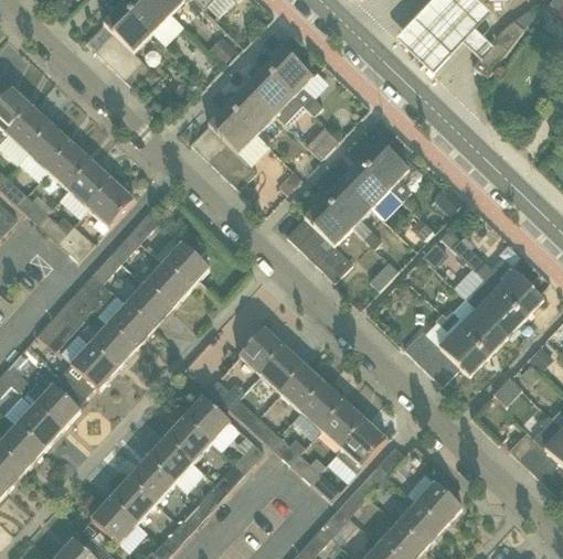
[(53,0),(48,7),(57,17),(67,7),(60,0),(53,0)]
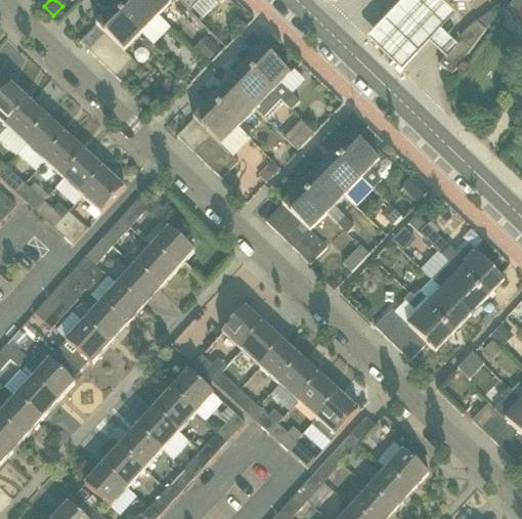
[(139,31),(157,12),(143,0),(116,0),(112,4),(139,31)]
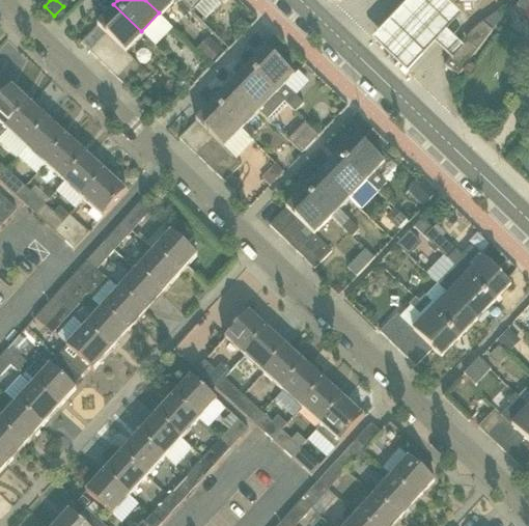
[(145,0),(159,12),(170,0),(145,0)]
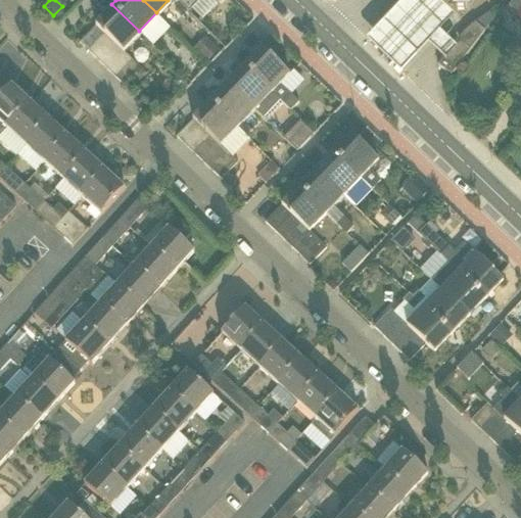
[(185,6),(180,0),(178,0),(174,4),(180,11),(185,6)]
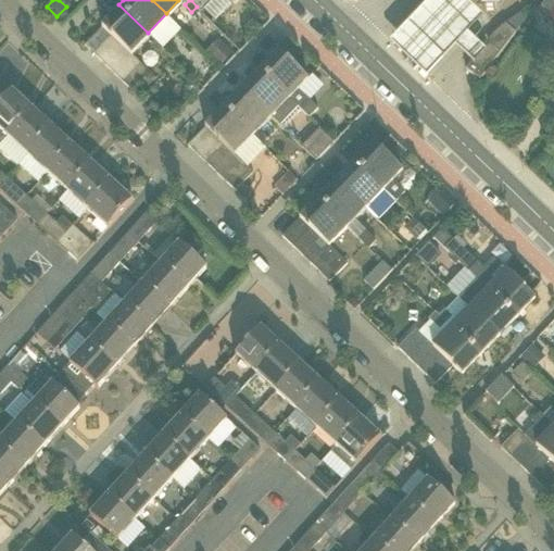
[(191,0),(197,7),(201,10),(210,0),(191,0)]
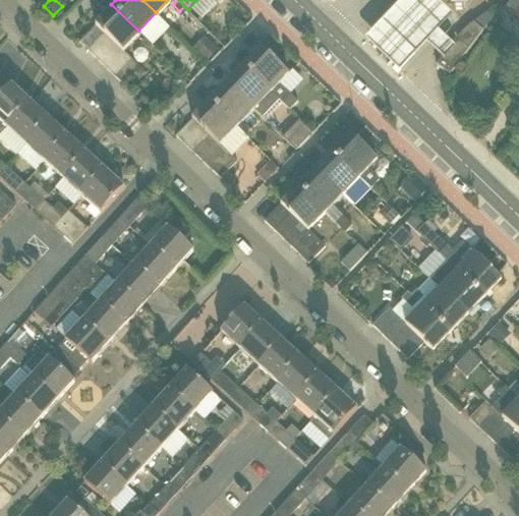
[(433,34),(447,18),(426,0),(400,0),(360,44),(395,75),(421,47),(433,56),(444,44),(433,34)]
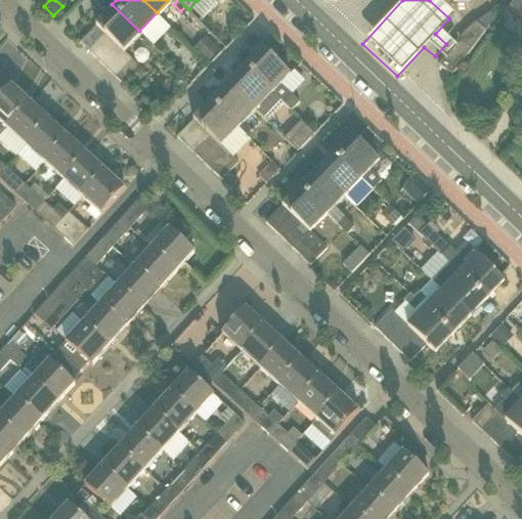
[(511,0),(507,6),(521,17),(521,0),(511,0)]
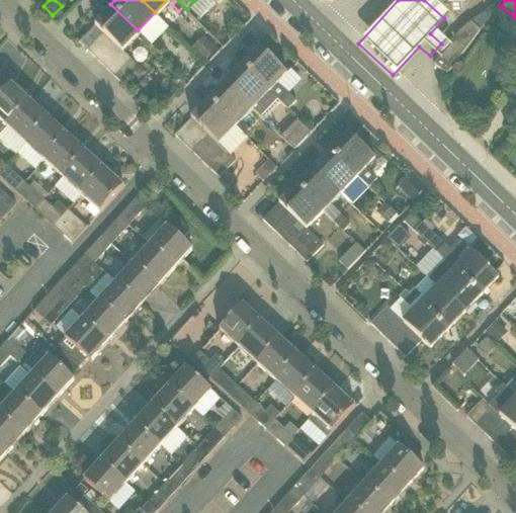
[(110,4),(93,21),(77,38),(95,55),(111,38),(119,47),(120,48),(121,47),(138,30),(110,4)]
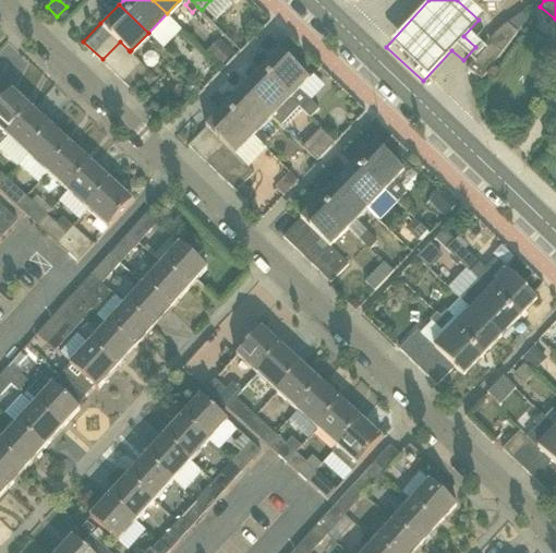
[(466,65),(480,76),(502,47),(516,28),(527,15),(520,9),(506,20),(486,37),(466,65)]
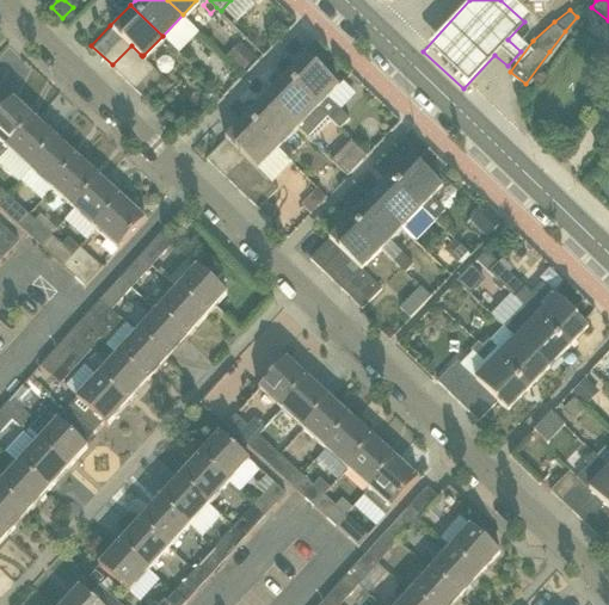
[(225,53),(240,67),(254,53),(239,37),(225,53)]
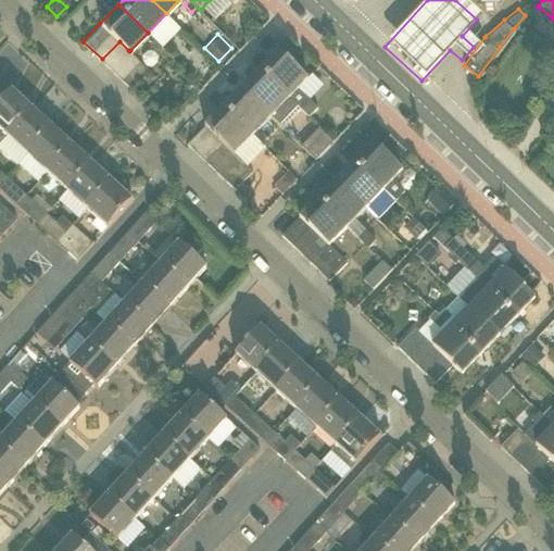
[(155,48),(160,44),(153,37),(149,41),(155,48)]
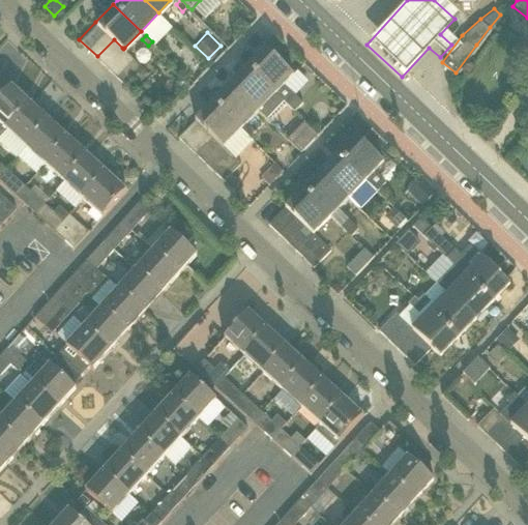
[(97,56),(106,64),(122,48),(114,39),(97,56)]
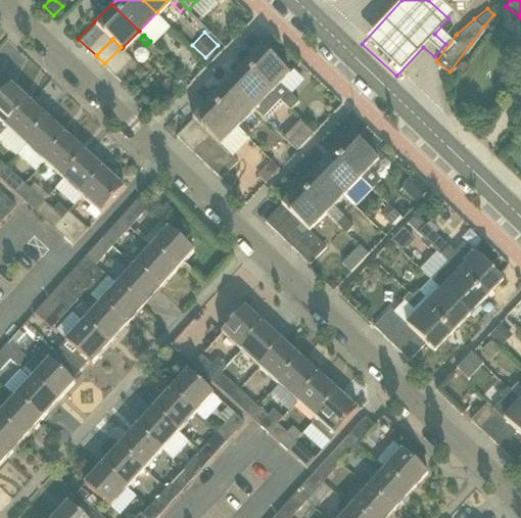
[(298,97),(279,80),(288,71),(261,44),(243,62),(279,97),(279,96),(290,106),(298,97)]
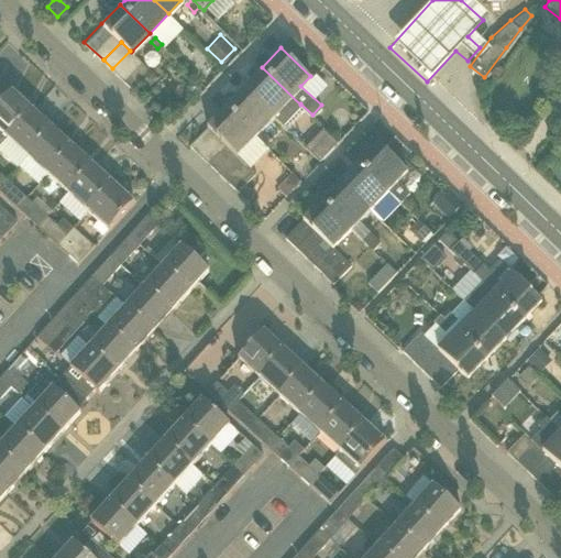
[(122,78),(140,59),(132,51),(131,52),(130,51),(112,68),(122,78)]
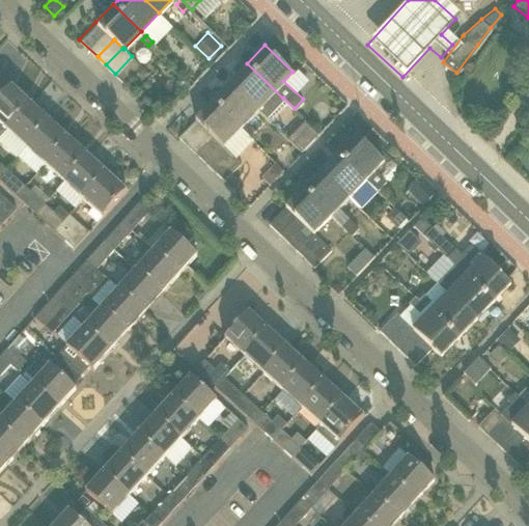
[(115,74),(124,83),(141,65),(132,56),(115,74)]
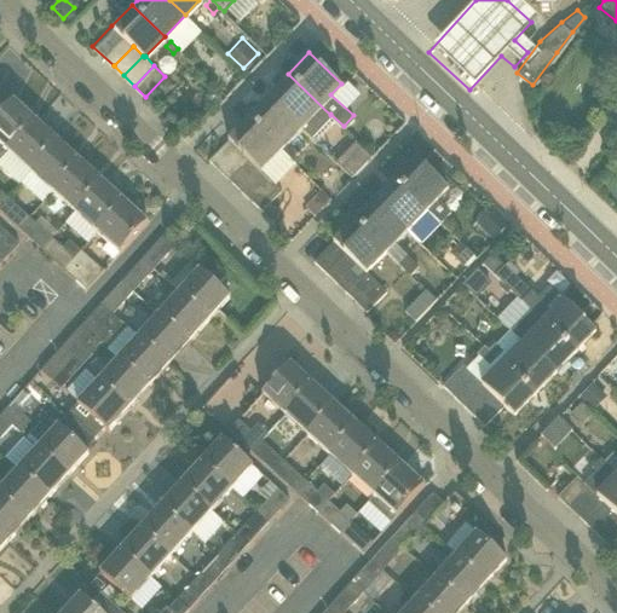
[(300,126),(311,136),(330,115),(288,74),(267,94),(300,126)]
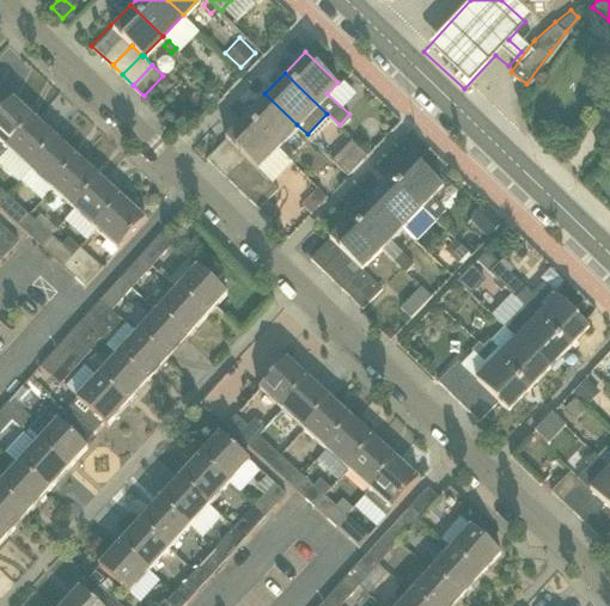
[(35,116),(12,95),(8,98),(0,91),(0,154),(6,147),(35,116)]
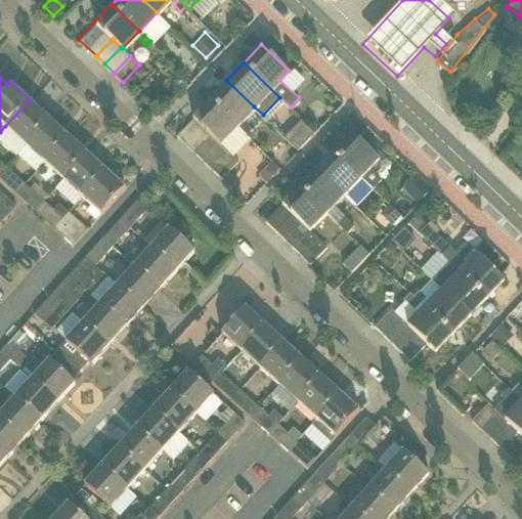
[(236,124),(254,106),(226,80),(209,97),(236,124)]
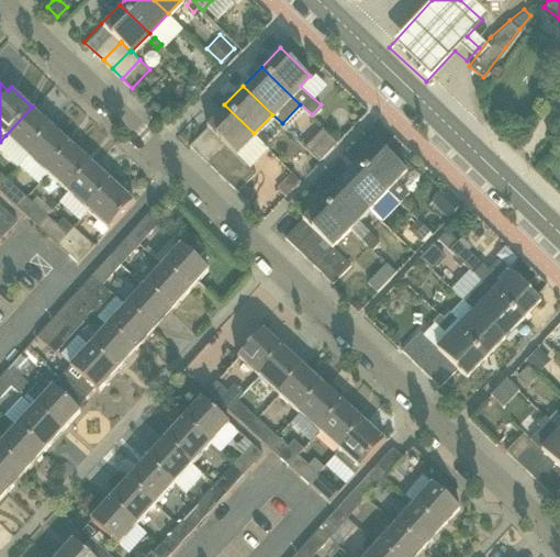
[(188,143),(197,152),(208,162),(225,143),(234,152),(235,153),(236,152),(254,133),(224,104),(188,143)]
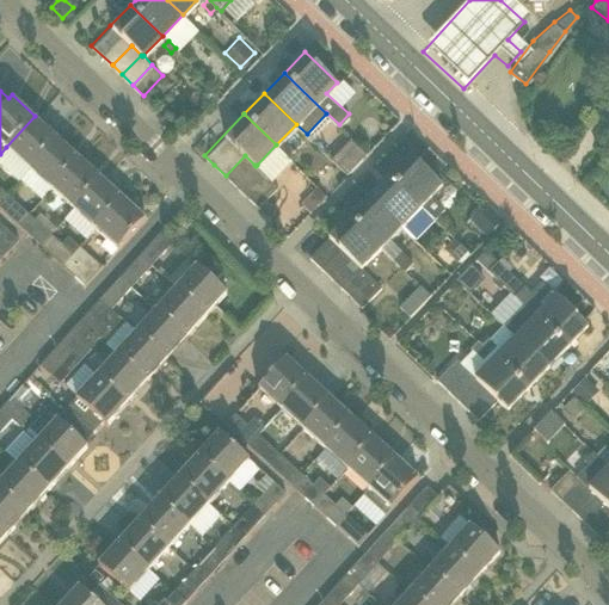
[(28,166),(56,136),(35,116),(6,147),(28,166)]
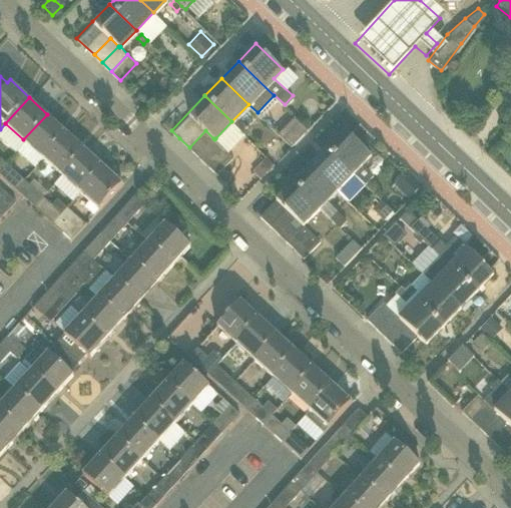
[(42,156),(66,131),(47,114),(23,139),(42,156)]
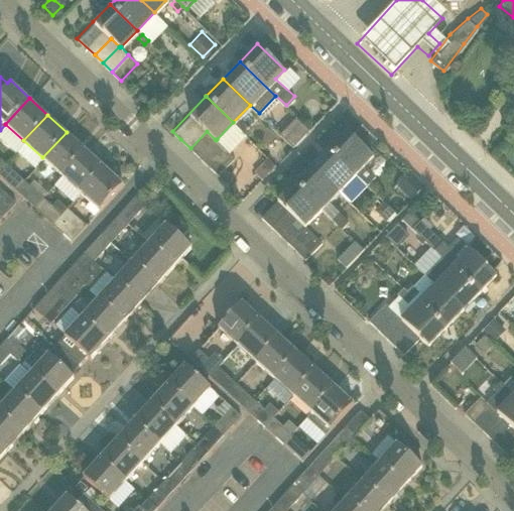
[(294,116),(279,133),(291,144),(307,127),(294,116)]
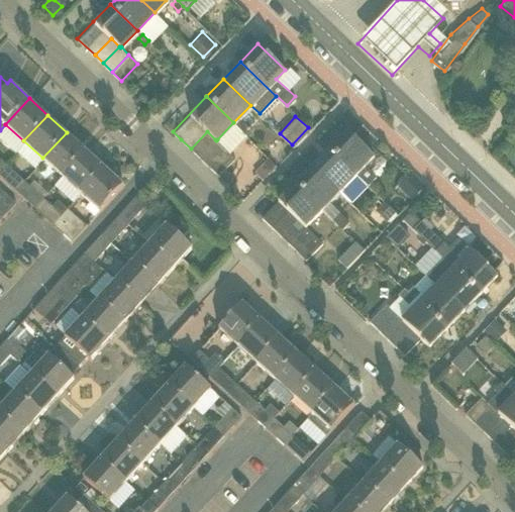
[(375,175),(364,164),(373,155),(345,128),(328,146),(366,183),(367,183),(368,184),(375,175)]
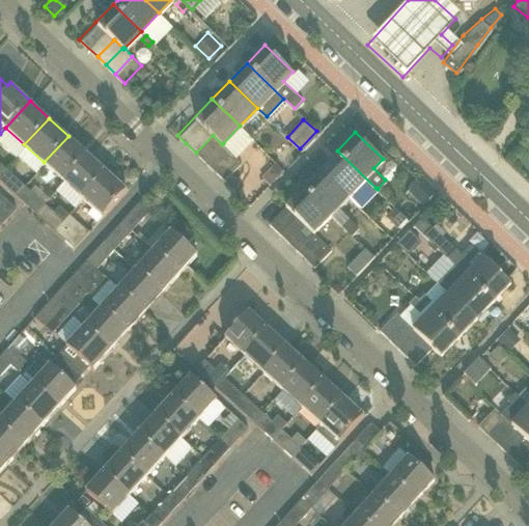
[(196,153),(204,161),(221,143),(213,135),(196,153)]
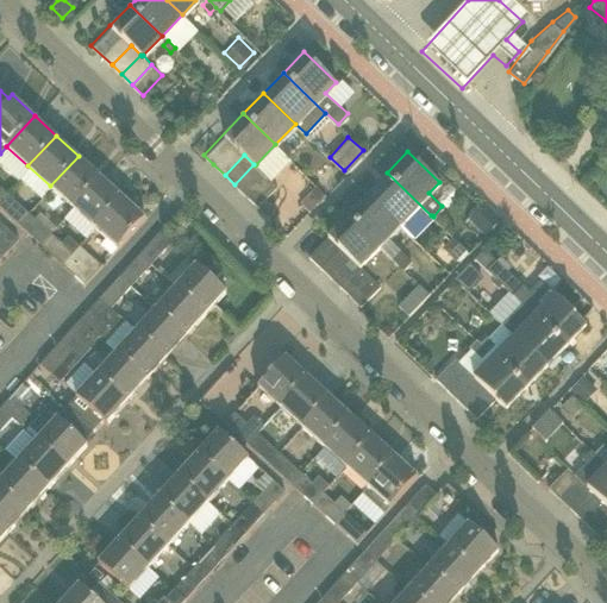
[(72,205),(100,175),(79,156),(50,186),(72,205)]
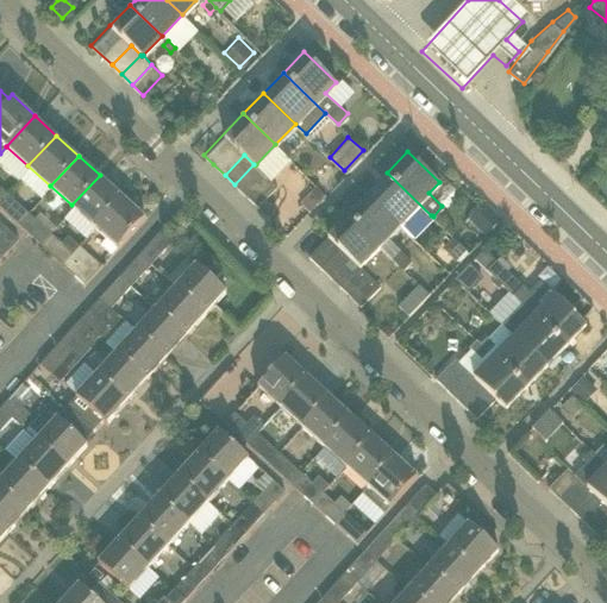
[(254,164),(235,184),(244,194),(264,174),(256,164),(255,165),(254,164)]
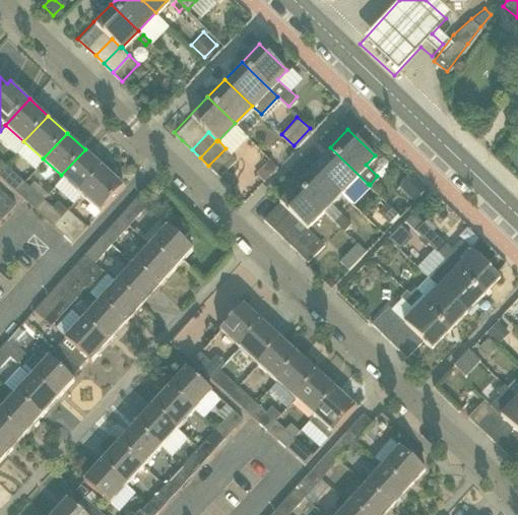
[(340,191),(341,190),(351,201),(368,184),(330,147),(313,165),(340,191)]
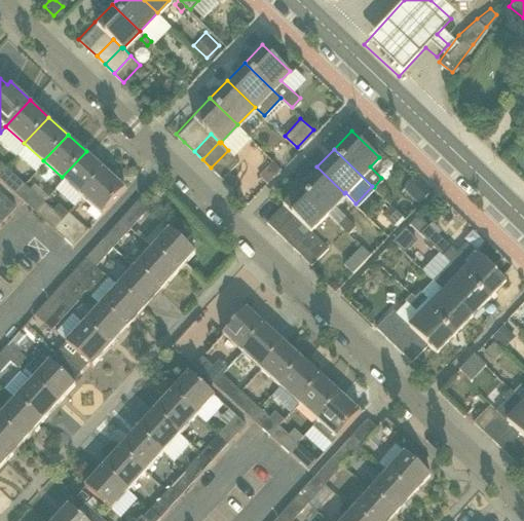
[(228,150),(211,168),(221,176),(237,158),(228,150)]
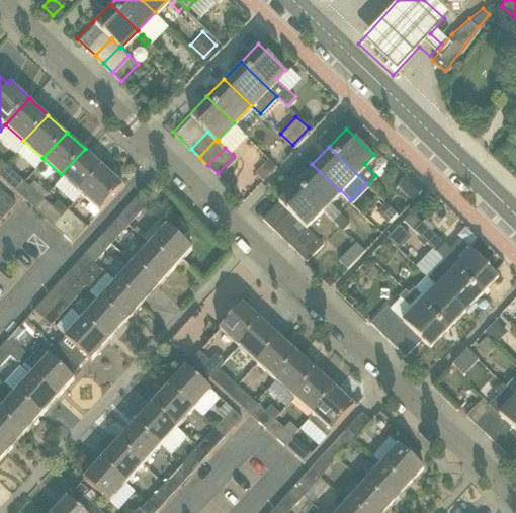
[(103,166),(85,149),(61,174),(56,180),(75,198),(80,192),(79,191),(103,166)]
